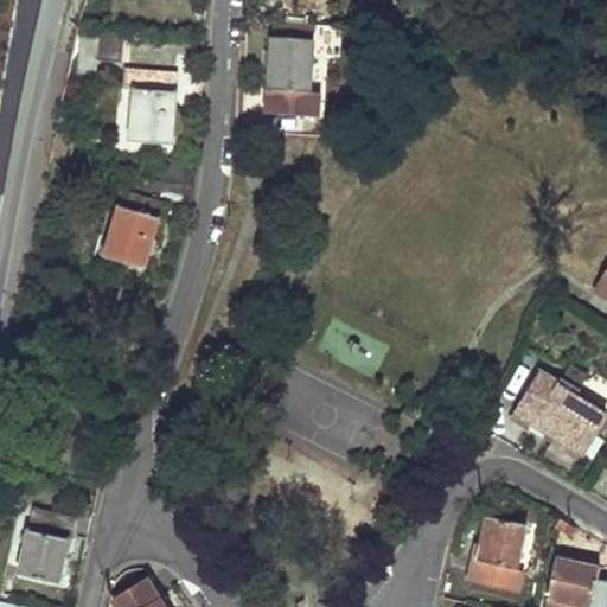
[(357,19),(356,30),(368,31),(370,20),(357,19)]
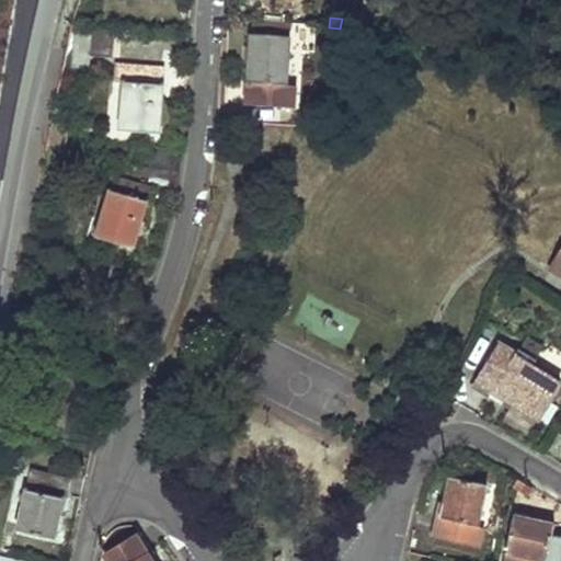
[(295,110),(296,88),(287,87),(293,24),(254,20),(253,35),(252,35),(247,105),(295,110)]
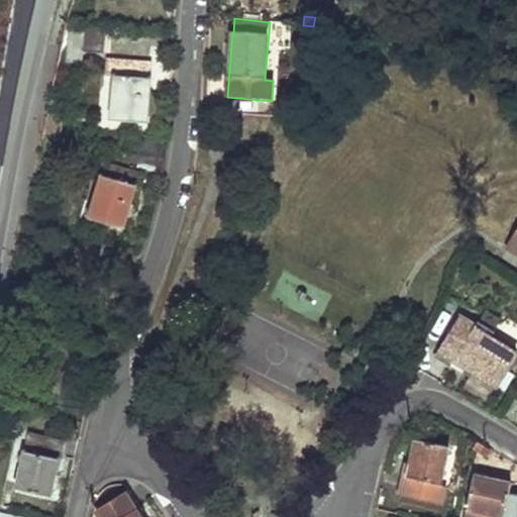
[(74,45),(104,46),(105,29),(75,27),(74,45)]
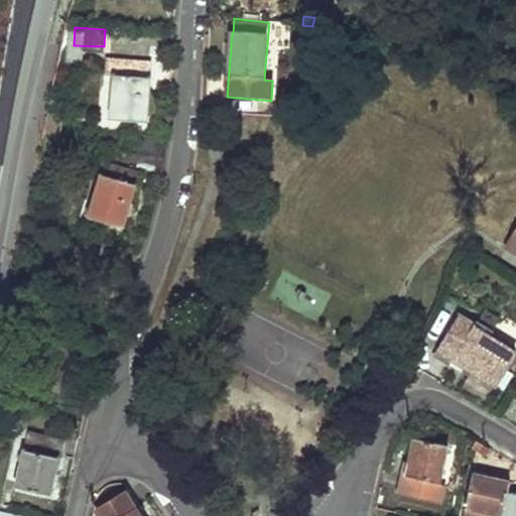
[(110,62),(109,76),(114,76),(120,76),(121,63),(110,62)]
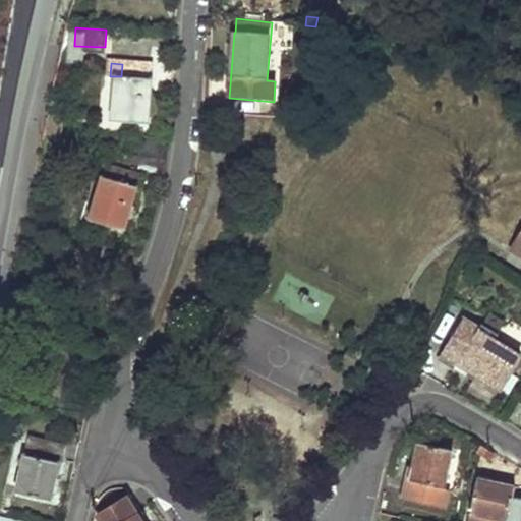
[(112,121),(148,124),(149,112),(150,98),(152,66),(122,64),(121,76),(115,76),(112,121)]
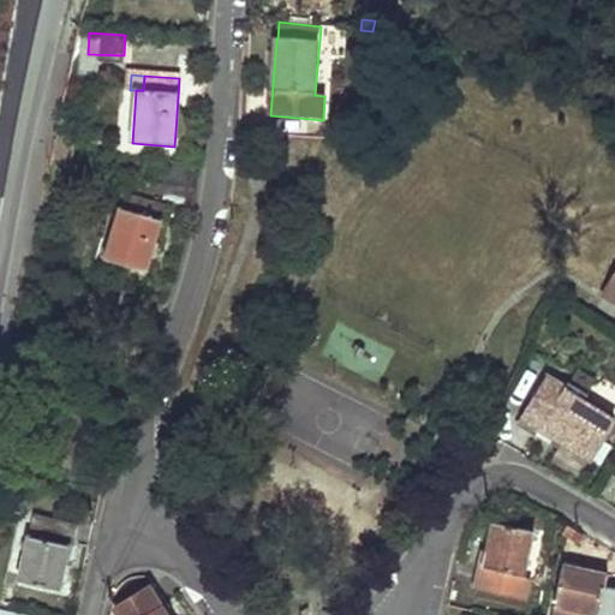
[(52,165),(48,184),(55,184),(63,184),(66,177),(67,167),(52,165)]
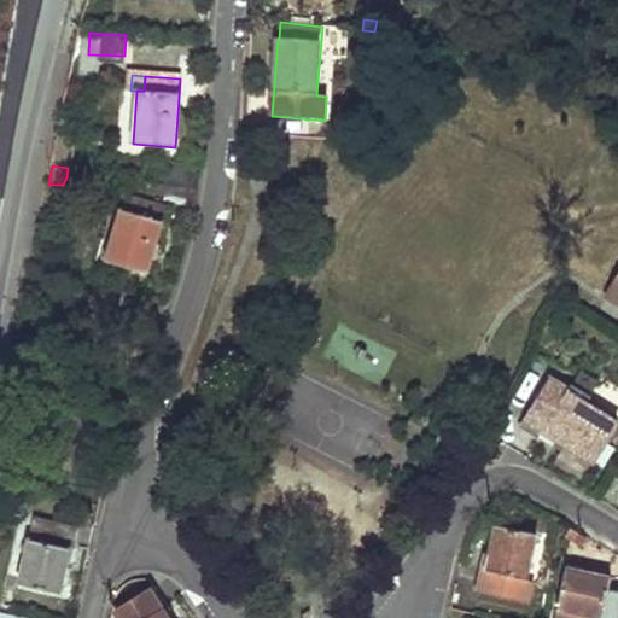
[(192,216),(198,191),(155,182),(150,203),(134,198),(129,214),(121,211),(105,262),(146,274),(167,209),(192,216)]
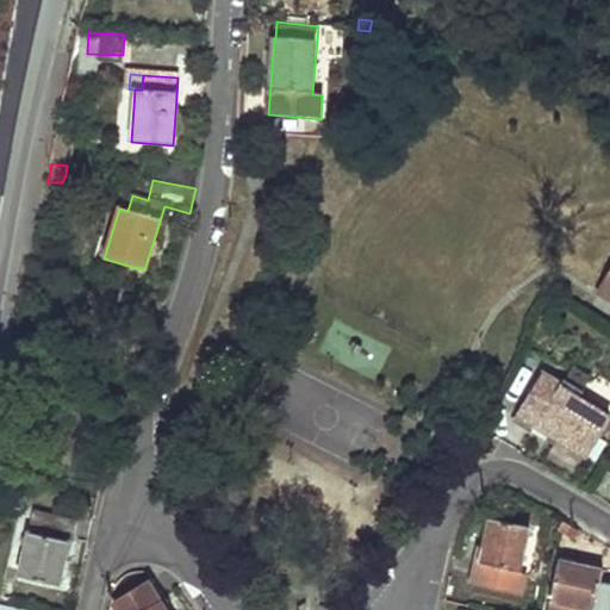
[(609,274),(598,293),(609,299),(609,274)]
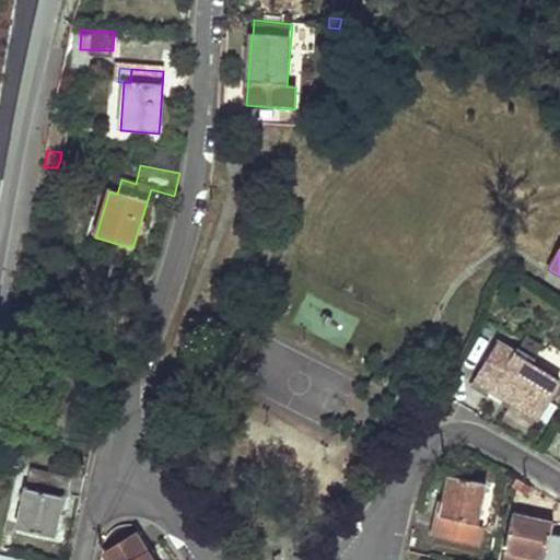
[(492,393),(538,422),(559,386),(513,358),(516,353),(499,342),(470,387),(488,398),(492,393)]
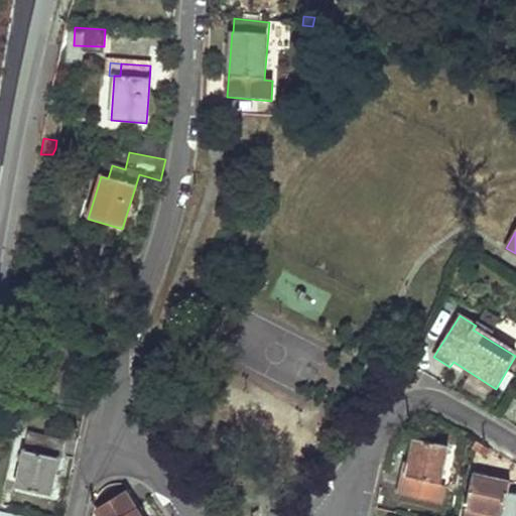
[(16,489),(49,496),(55,470),(55,468),(53,468),(55,460),(61,462),(67,440),(29,432),(16,489)]
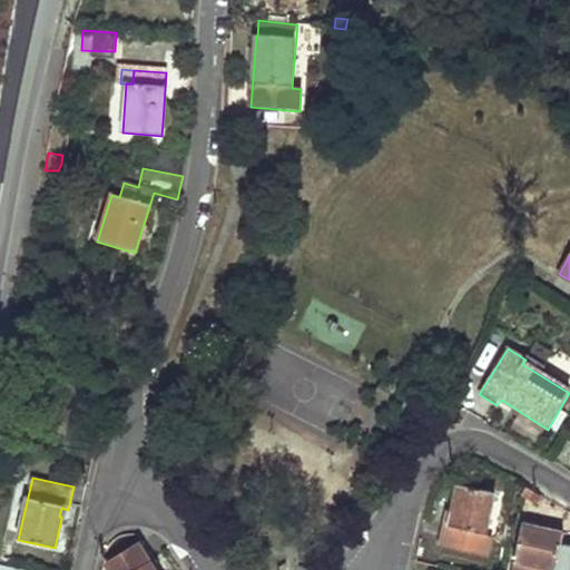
[(442,543),(488,553),(491,534),(485,533),(494,492),(458,484),(451,514),(450,516),(454,517),(452,527),(445,526),(442,543)]
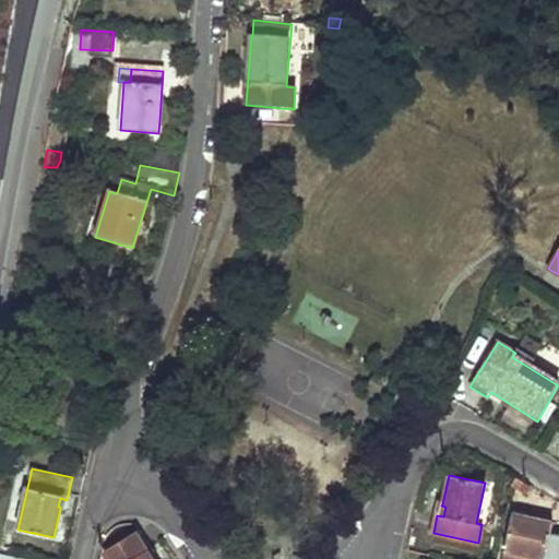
[(558,558),(558,534),(550,533),(552,523),(523,515),(522,520),(511,518),(504,550),(532,556),(545,558),(544,558),(558,558)]
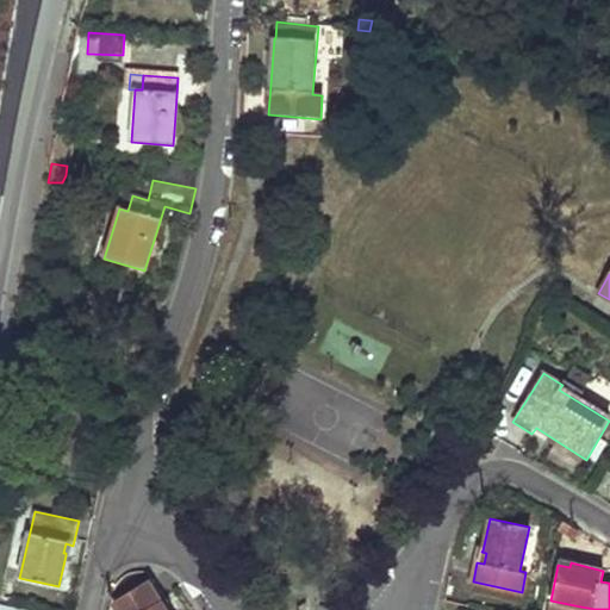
[(160,609),(160,608),(167,603),(165,598),(155,583),(116,604),(118,609),(160,609)]
